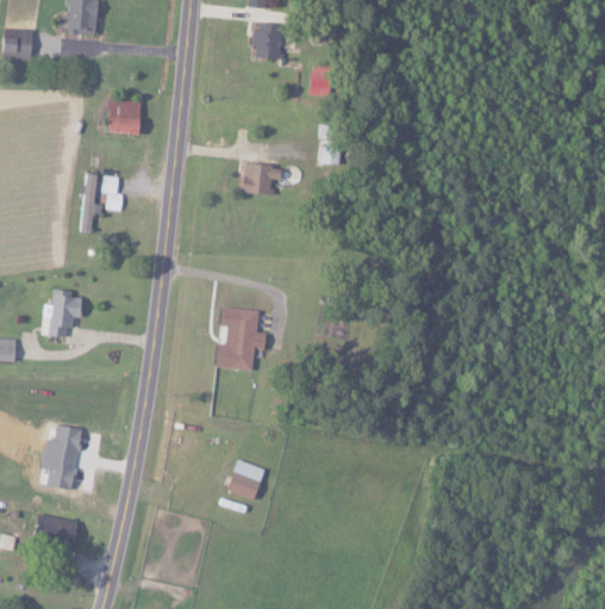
[(95,0),(66,0),(66,33),(95,35),(95,0)]
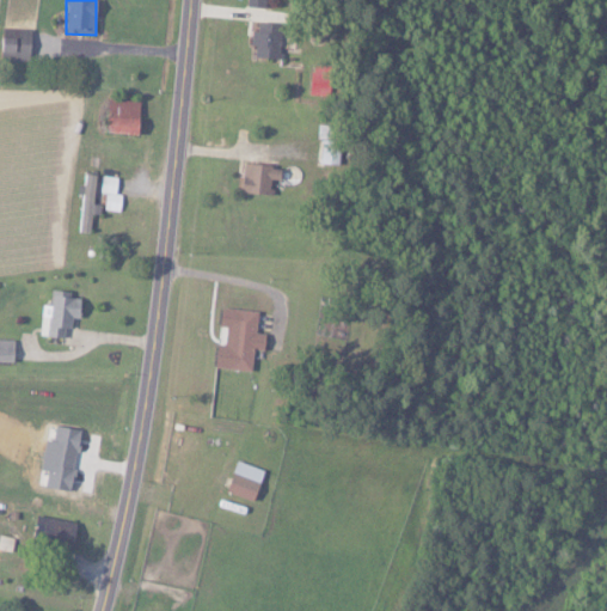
[(268,32),(251,32),(252,47),(256,46),(256,59),(282,59),(281,41),(268,41),(268,32)]
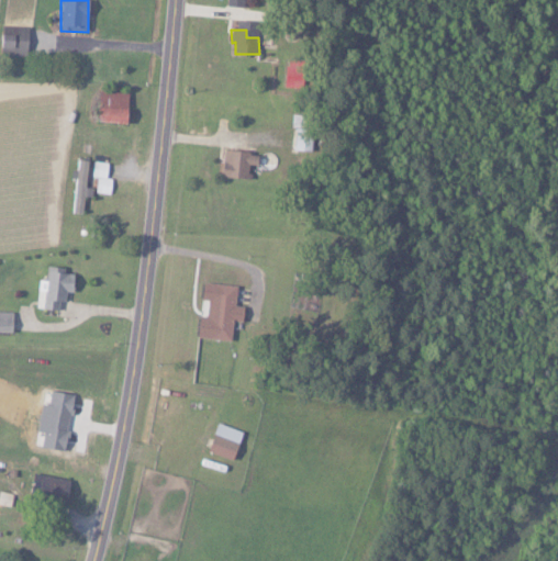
[(122,125),(129,96),(100,89),(93,120),(122,125)]
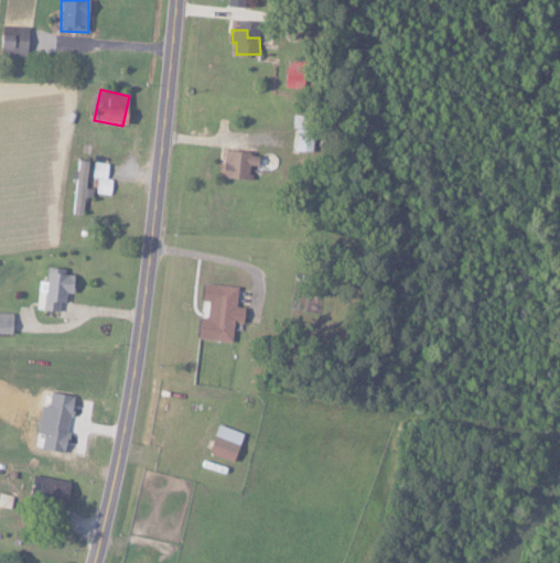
[(252,165),(257,165),(257,153),(224,152),(223,180),(252,181),(252,165)]
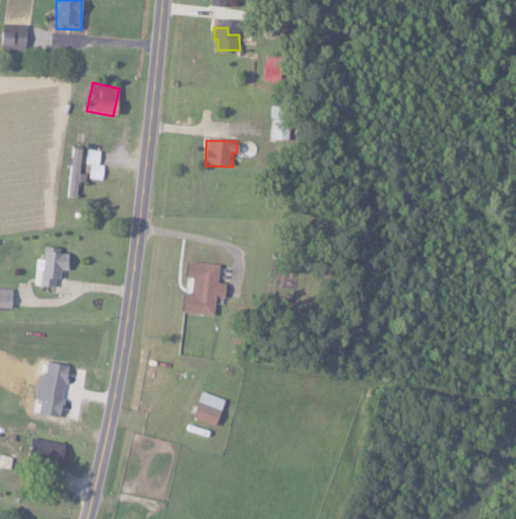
[(84,149),(73,148),(70,186),(80,187),(84,149)]
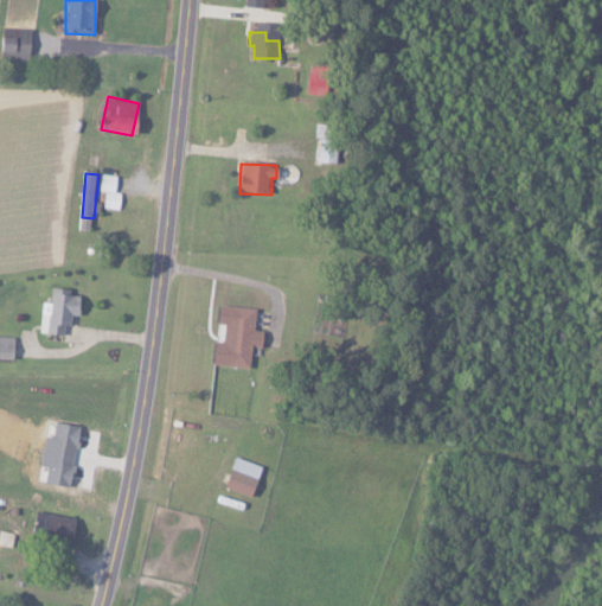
[(106,209),(122,210),(122,192),(117,192),(119,176),(103,174),(102,192),(107,192),(106,209)]
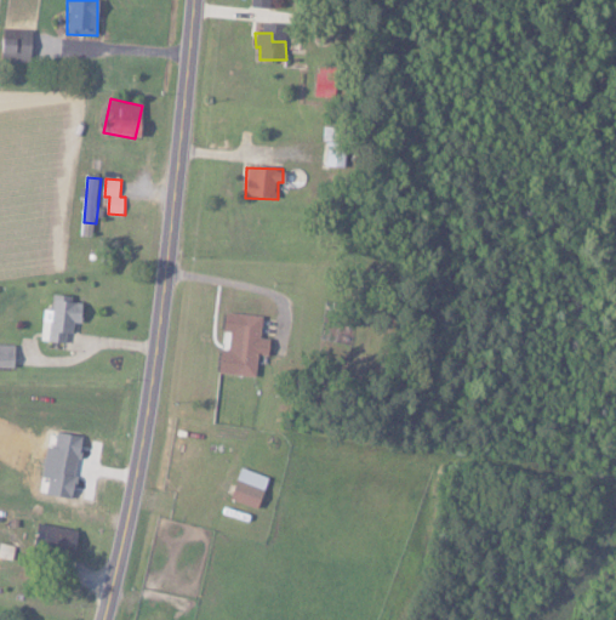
[(40,341),(64,345),(66,334),(72,335),(74,323),(83,324),(84,305),(73,302),(74,297),(52,295),(51,311),(44,311),(40,341)]
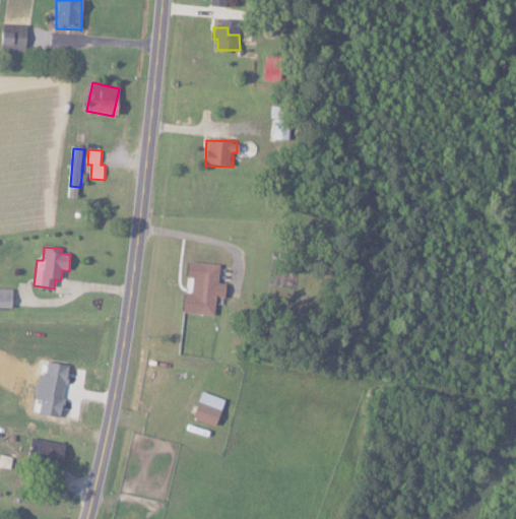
[(214,316),(216,298),(223,298),(226,284),(217,283),(219,265),(187,261),(186,279),(192,279),(190,294),(183,293),(181,313),(214,316)]
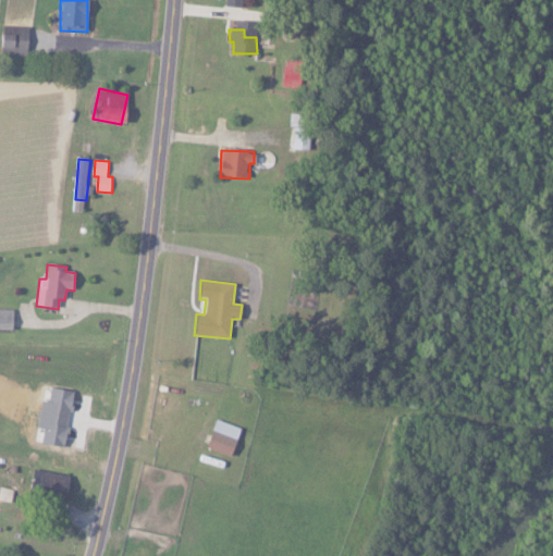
[(0,330),(12,331),(12,310),(0,309),(0,330)]
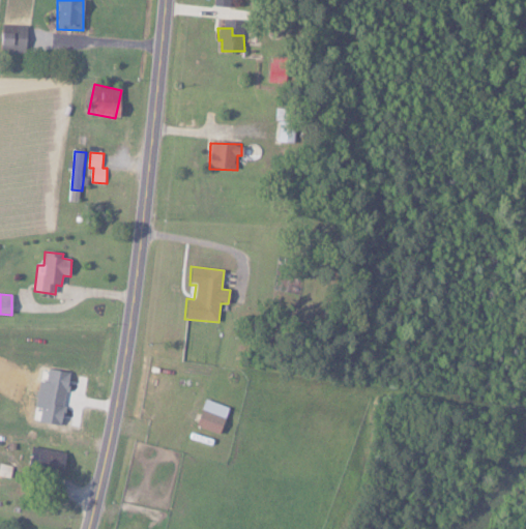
[(195,427),(218,435),(225,417),(201,409),(195,427)]
